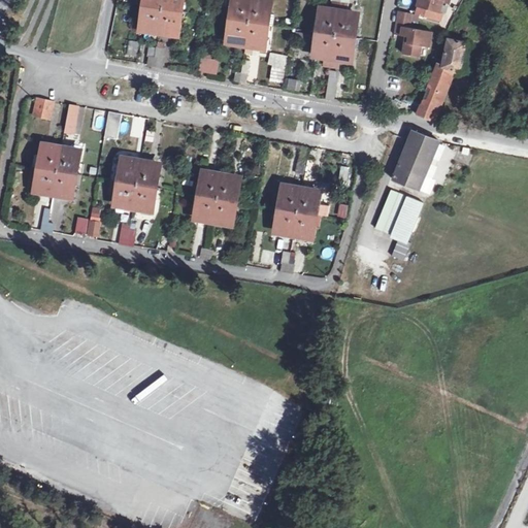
[(146,0),(143,29),(154,31),(154,28),(165,30),(165,33),(177,34),(182,0),(146,0)]
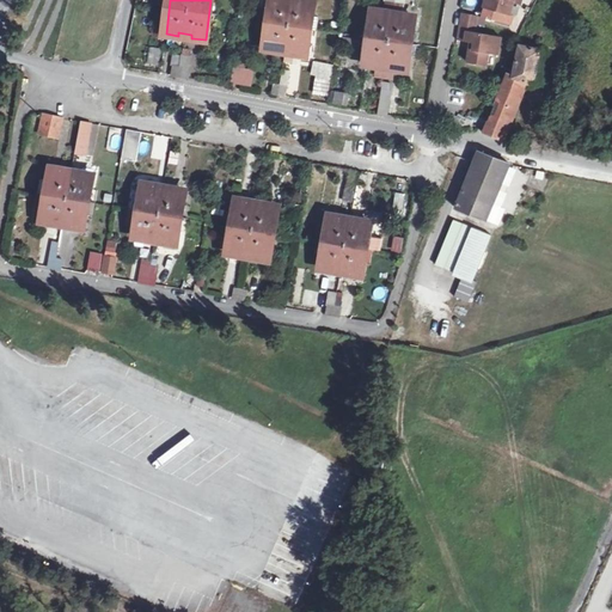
[(271,0),(270,10),(263,8),(262,22),(269,23),(265,48),(279,50),(279,48),(292,49),(292,53),(306,54),(313,1),(304,0),(271,0)]
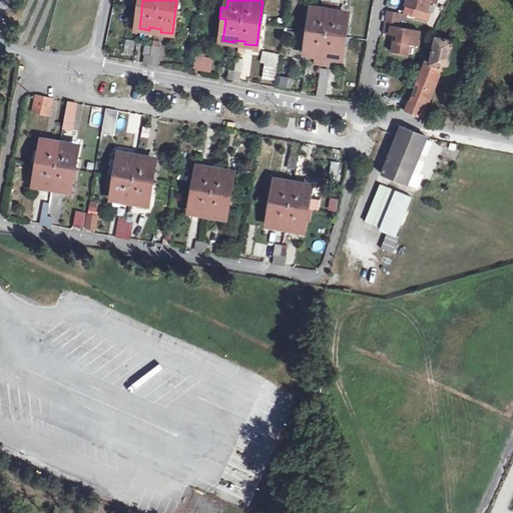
[(407,0),(406,5),(410,8),(408,14),(428,20),(430,13),(427,12),(430,0),(407,0)]
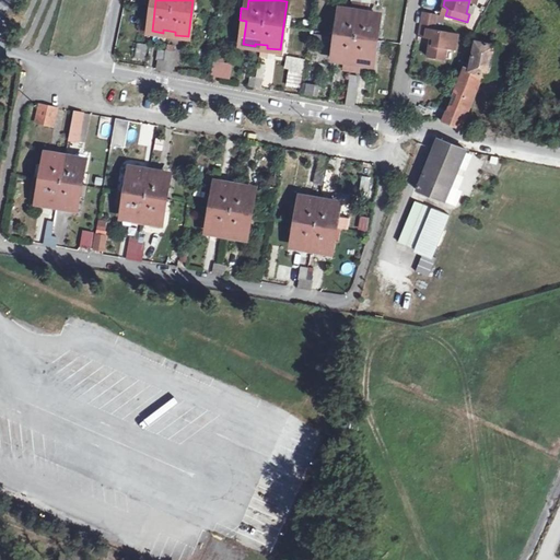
[(371,2),(361,1),(360,9),(359,13),(364,15),(365,13),(369,13),(371,2)]
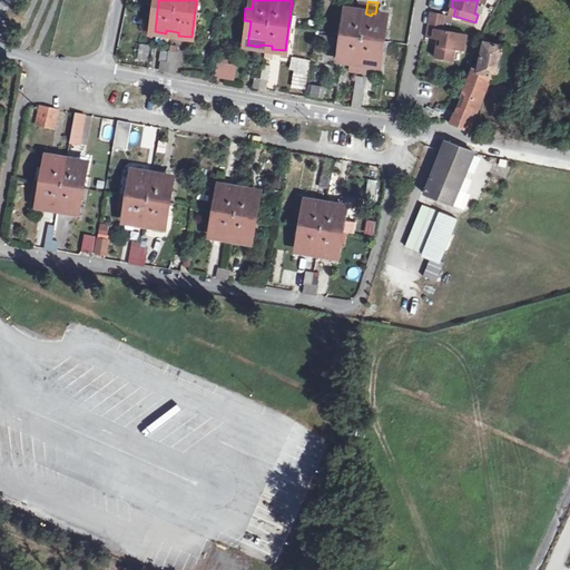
[(366,9),(360,8),(359,11),(347,9),(340,59),(351,60),(351,58),(365,59),(364,62),(379,65),(385,16),(375,13),(372,13),(371,16),(365,13),(366,9)]
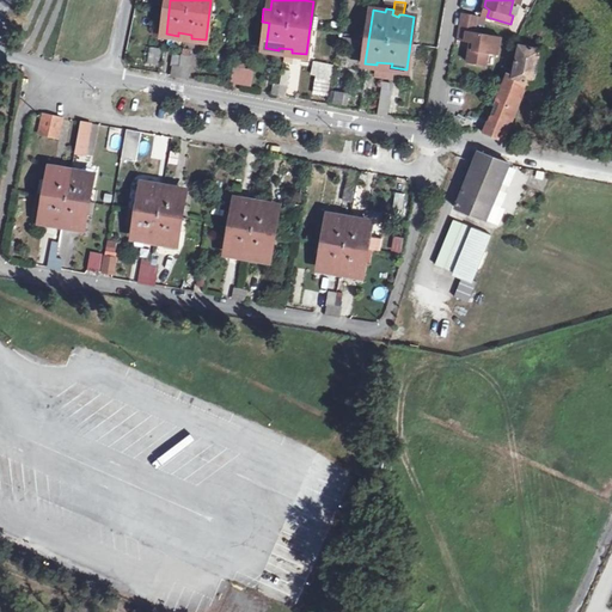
[(478,16),(461,12),(457,40),(471,42),(475,42),(473,50),(469,50),(467,61),(485,65),(488,53),(499,54),(500,44),(495,44),(496,35),(476,32),(478,16)]
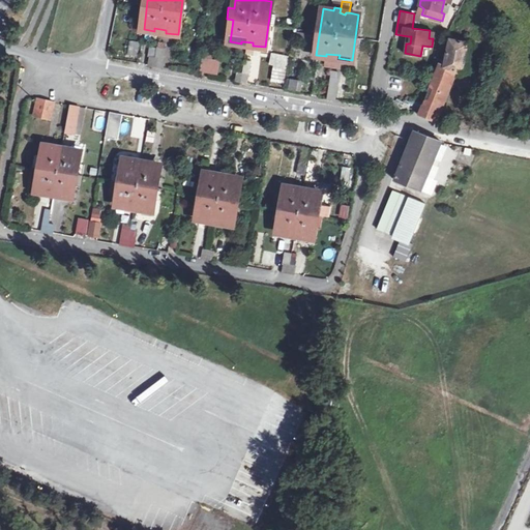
[(468,41),(450,38),(445,64),(439,62),(418,113),(435,120),(454,69),(462,72),(468,41)]
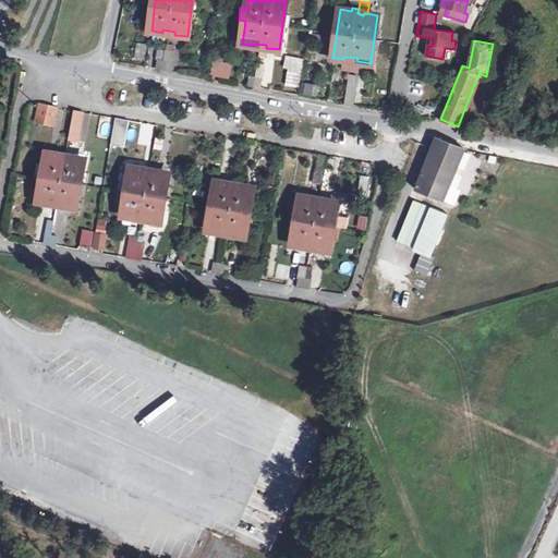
[(172,71),(176,51),(168,49),(166,61),(158,60),(157,69),(172,71)]
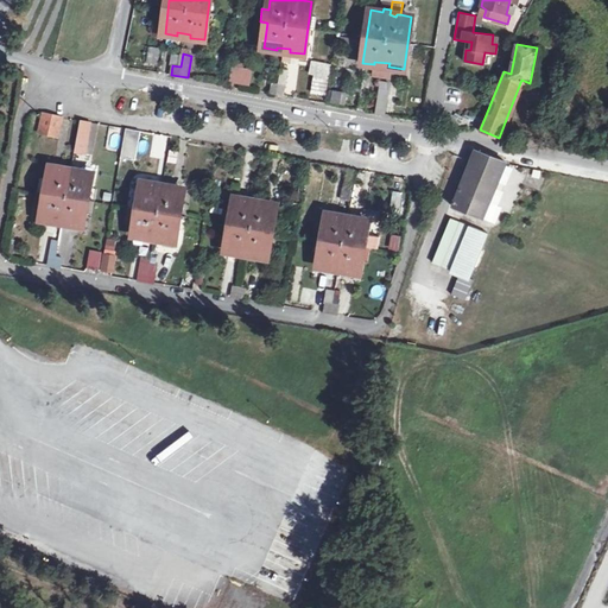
[(329,80),(333,64),(311,59),(308,76),(329,80)]
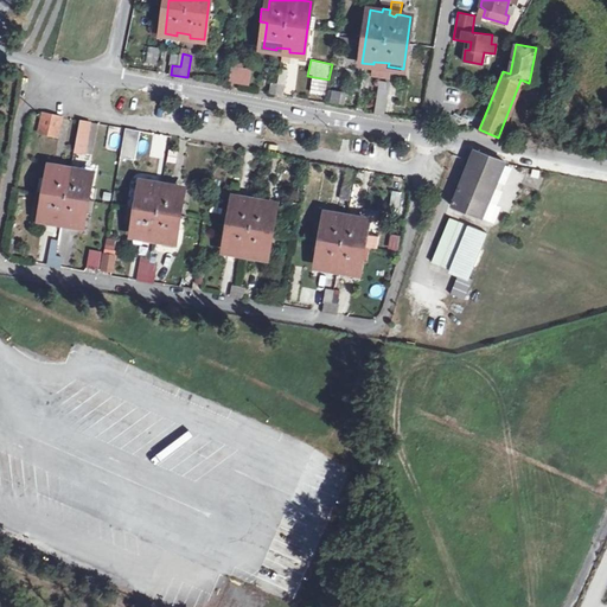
[(250,85),(251,68),(230,66),(229,83),(250,85)]
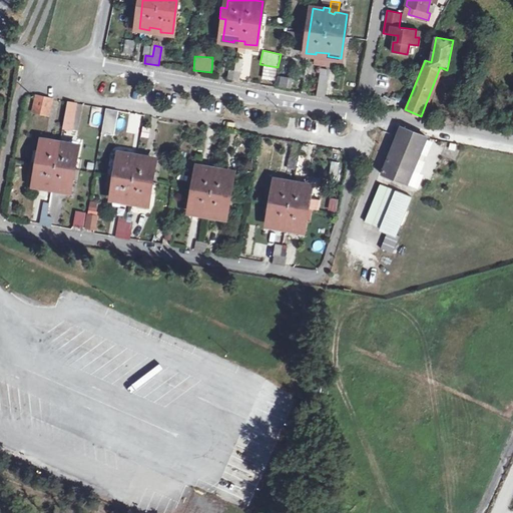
[(240,72),(229,70),(228,78),(239,80),(240,72)]
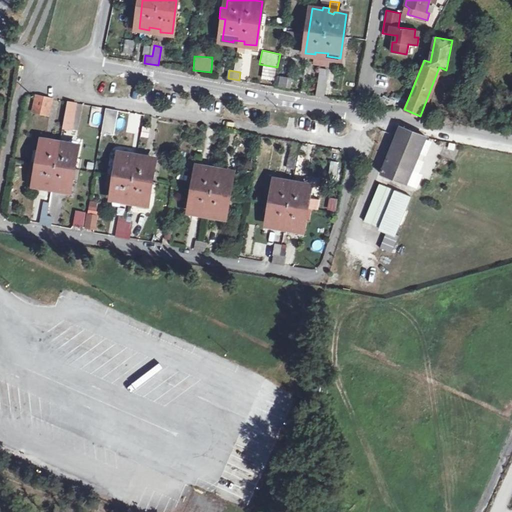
[(292,88),(293,77),(277,76),(276,86),(292,88)]
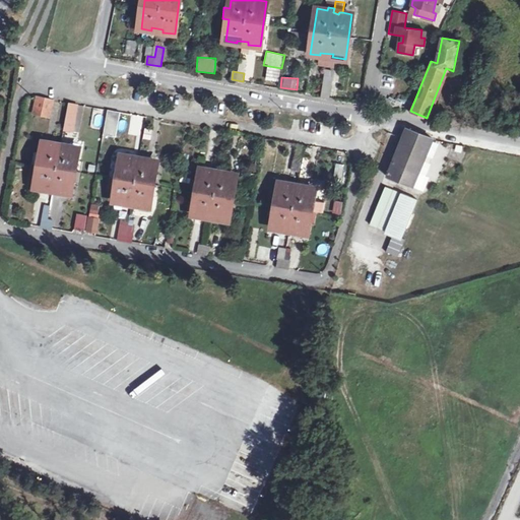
[(413,95),(405,91),(401,102),(409,106),(413,95)]
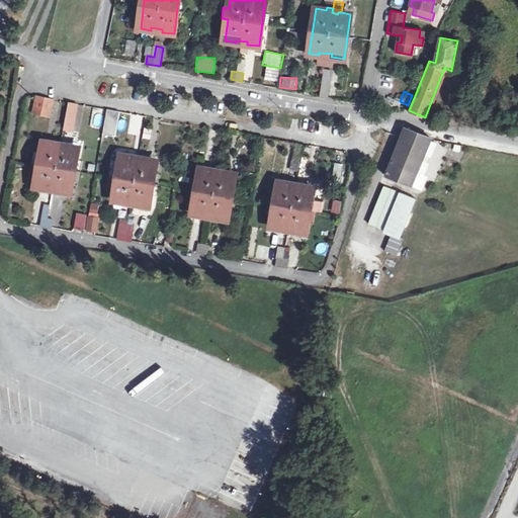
[(53,101),(39,98),(36,112),(51,115),(53,101)]
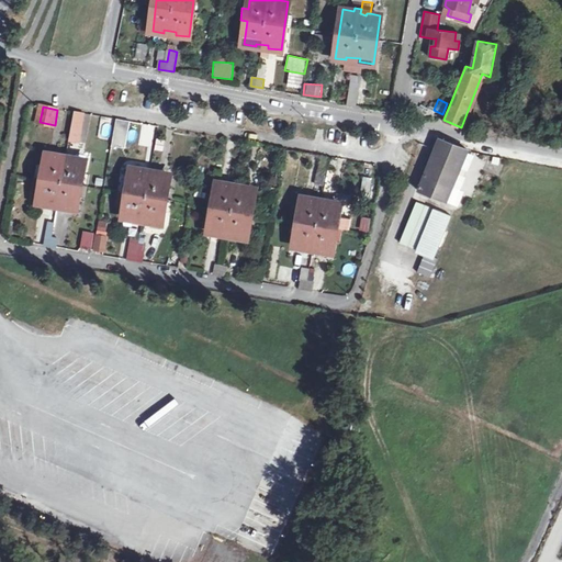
[(75,114),(75,115),(70,141),(80,143),(85,115),(75,114)]
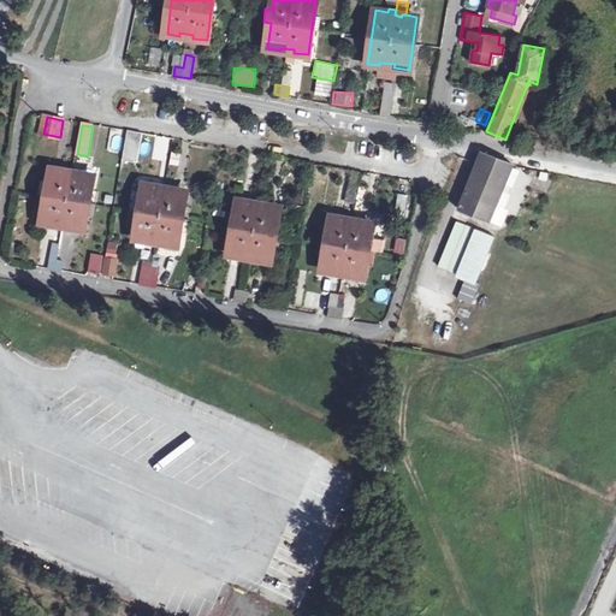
[(142,132),(128,130),(123,160),(136,163),(142,132)]
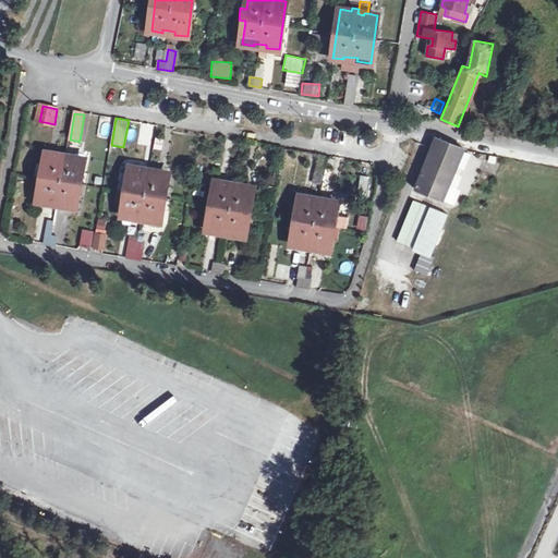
[(462,149),(435,138),(414,189),(441,201),(462,149)]
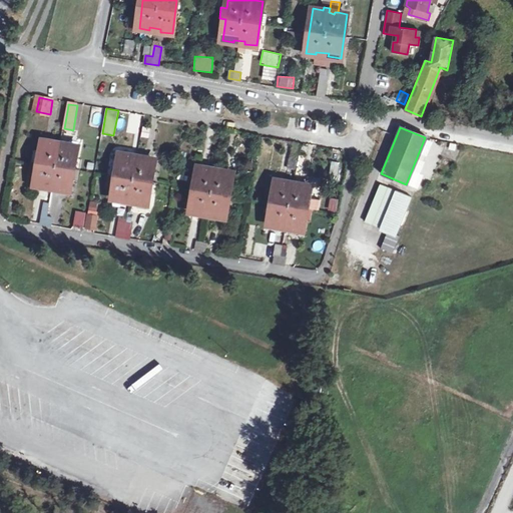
[(55,142),(43,141),(35,184),(47,186),(47,184),(59,186),(59,188),(70,190),(77,147),(67,145),(67,147),(55,145),(55,142)]
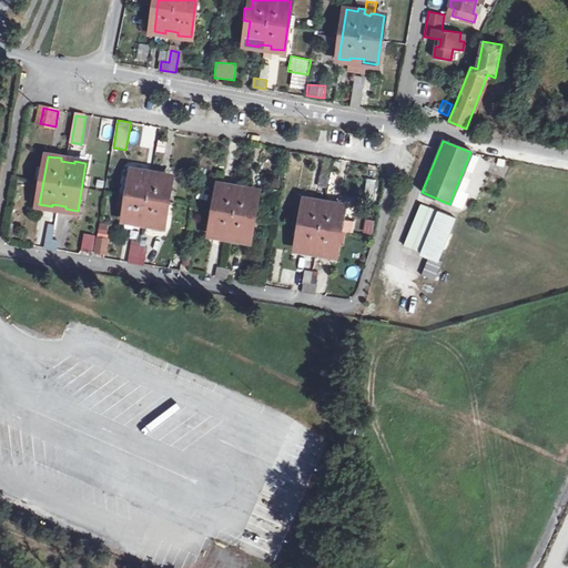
[(145,172),(134,171),(125,219),(138,222),(139,219),(152,221),(152,223),(162,225),(172,176),(161,174),(160,178),(145,175),(145,172)]
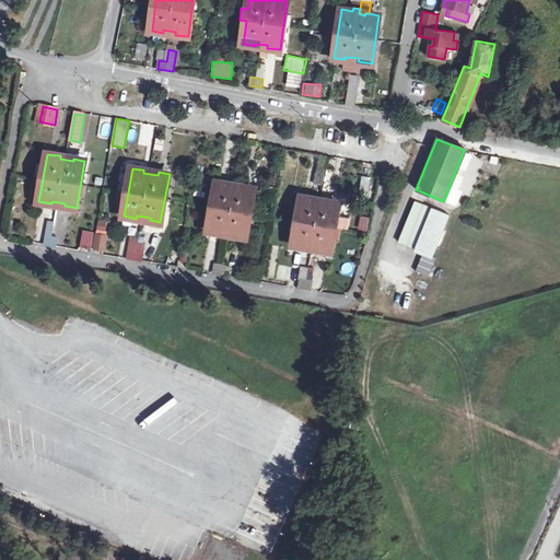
[(370,178),(362,177),(360,191),(368,193),(370,178)]
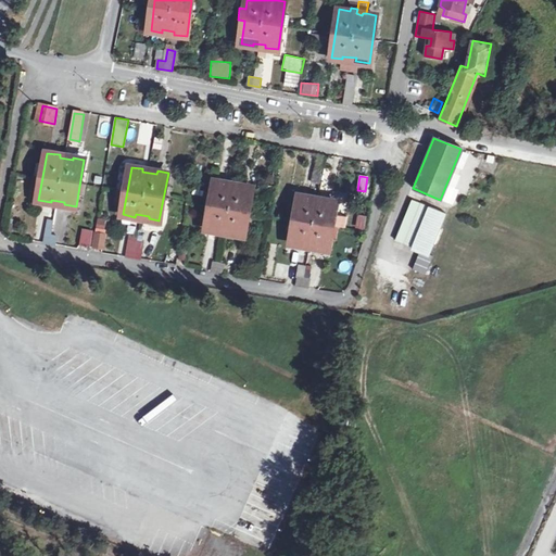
[(228,184),(216,181),(209,229),(219,231),(220,229),(231,231),(231,234),(243,236),(252,187),(242,186),(241,188),(228,187),(228,184)]
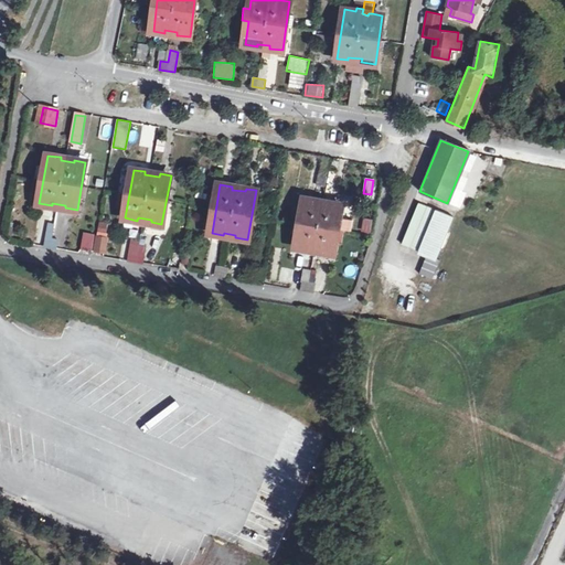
[(317,201),(305,199),(297,247),(309,249),(309,247),(323,249),(322,252),(333,254),(342,204),(331,203),(331,204),(317,202),(317,201)]
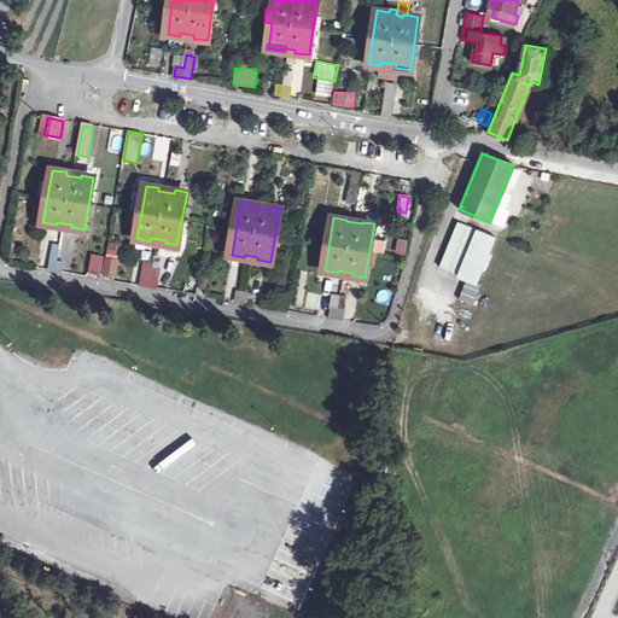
[(496,237),(459,222),(441,267),(466,278),(456,301),(472,307),(482,284),(478,281),(496,237)]
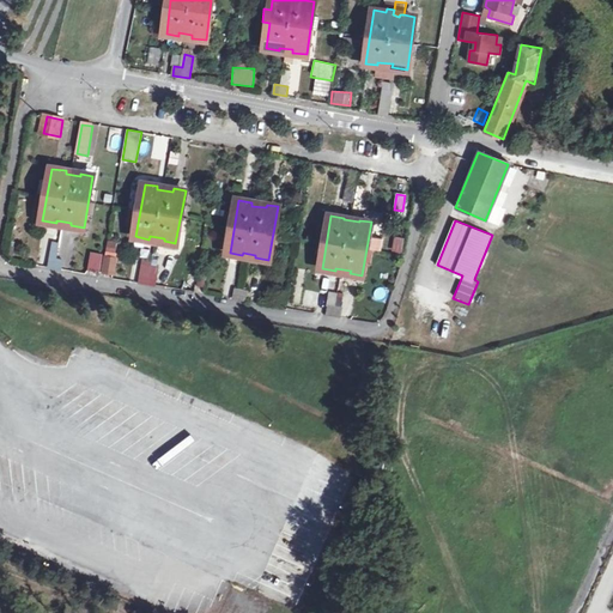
[(59,258),(74,260),(78,235),(61,234),(59,258)]
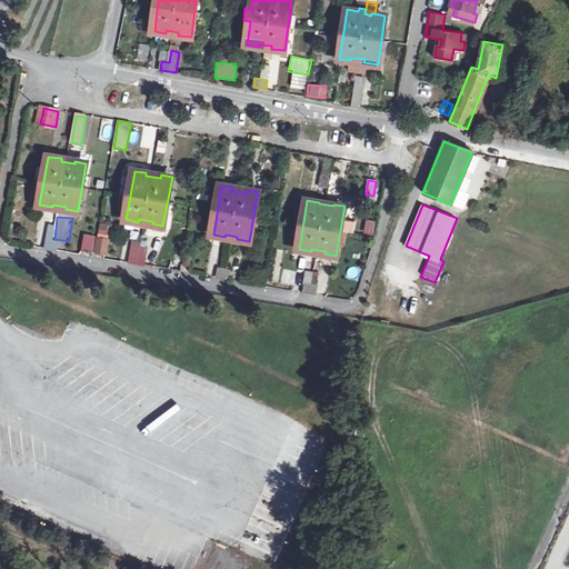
[(95,237),(83,236),(80,251),(92,253),(95,237)]
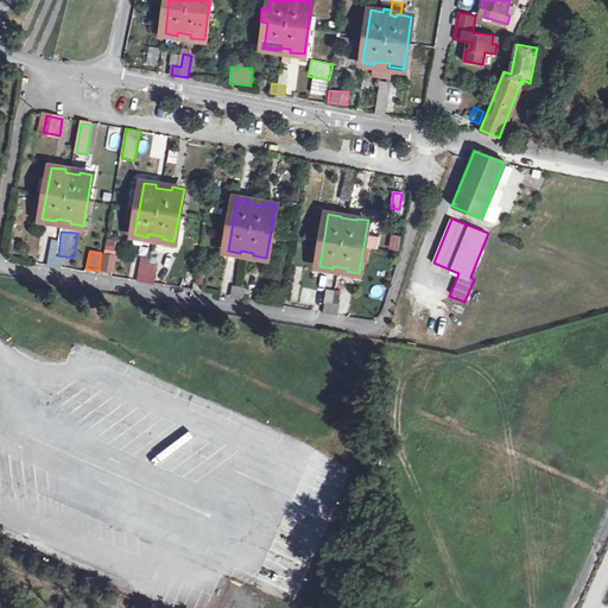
[(112,255),(105,254),(102,270),(109,271),(112,255)]
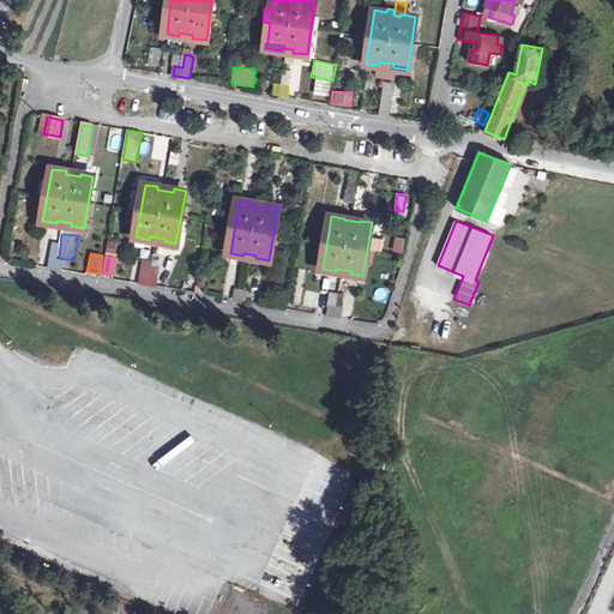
[(62,260),(50,258),(48,269),(60,271),(62,260)]
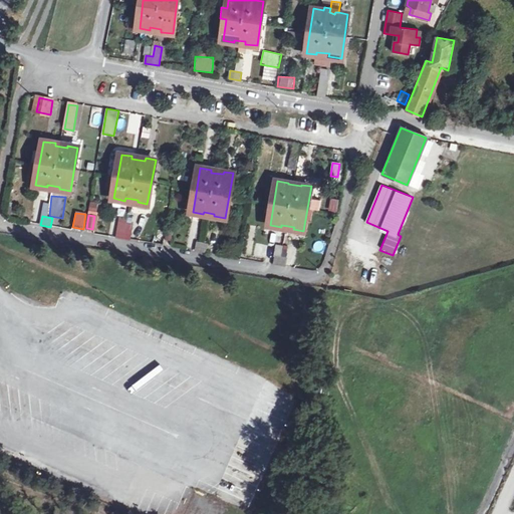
[(130,231),(120,229),(119,238),(129,239),(130,231)]
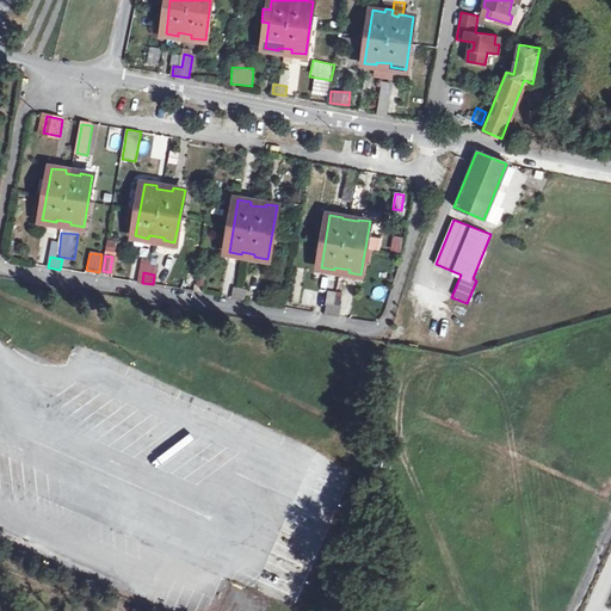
[(247,290),(234,289),(233,297),(245,300),(247,290)]
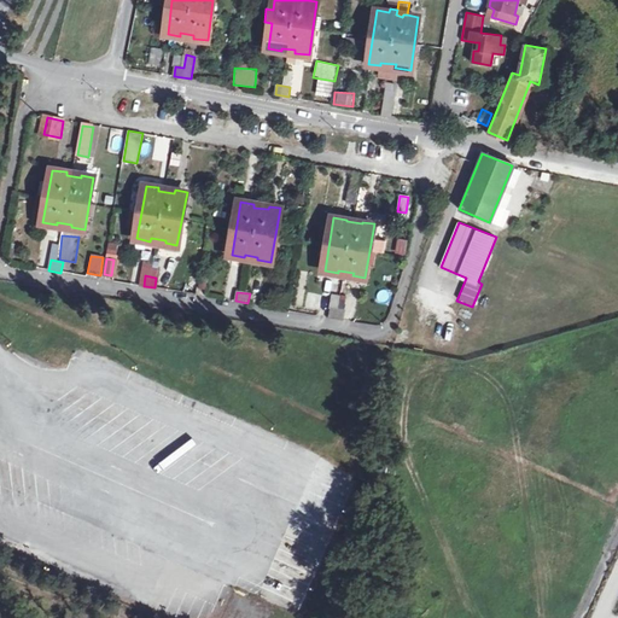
[(343,309),(332,308),(331,316),(342,318),(343,309)]
